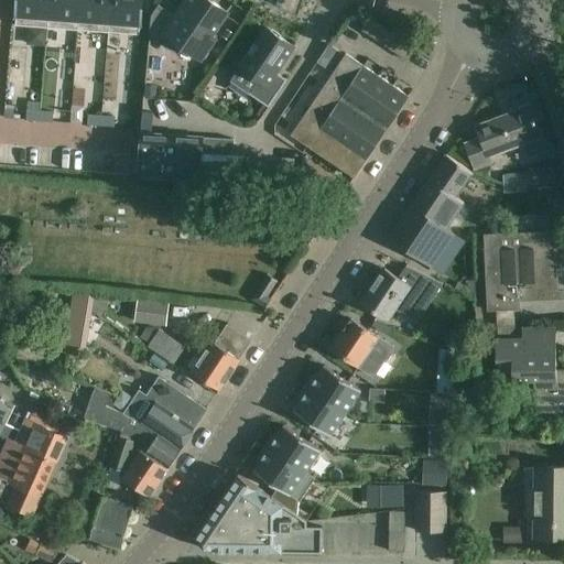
[(49,0),(17,0),(15,25),(46,28),(49,0)]
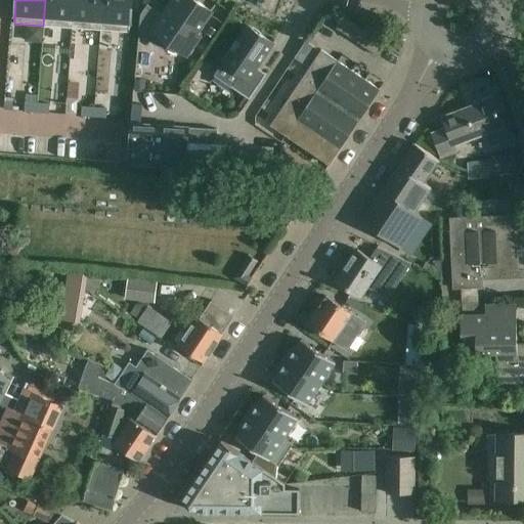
[(45,0),(43,26),(72,29),(74,0),(45,0)]
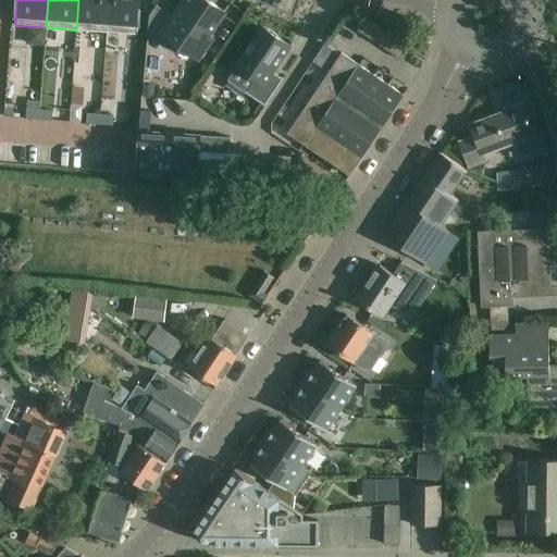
[(78,0),(76,31),(107,33),(108,0),(78,0)]
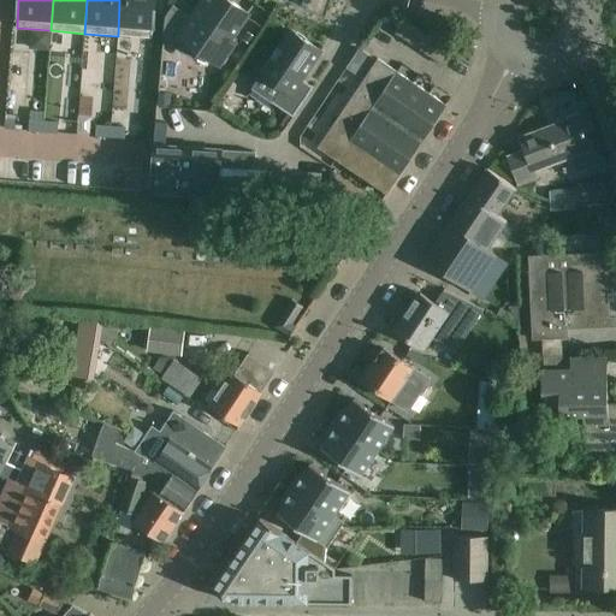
[(119,0),(118,36),(152,39),(154,0),(119,0)]
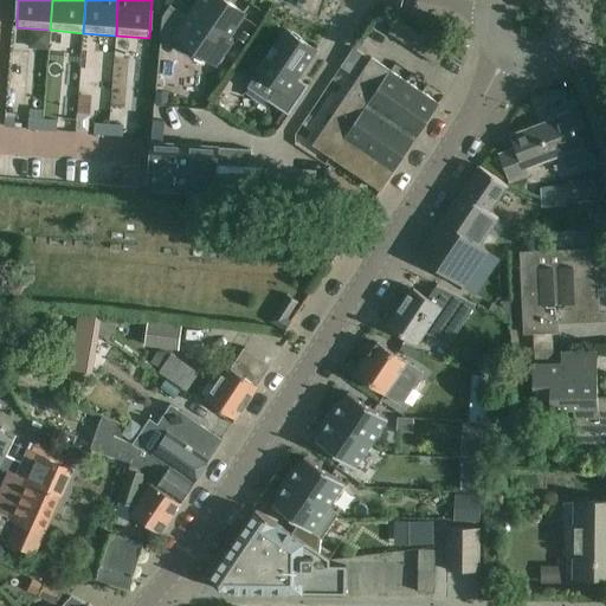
[(162,18),(160,39),(187,58),(193,50),(216,65),(231,42),(227,39),(244,13),(224,0),(199,0),(187,18),(169,6),(162,18)]
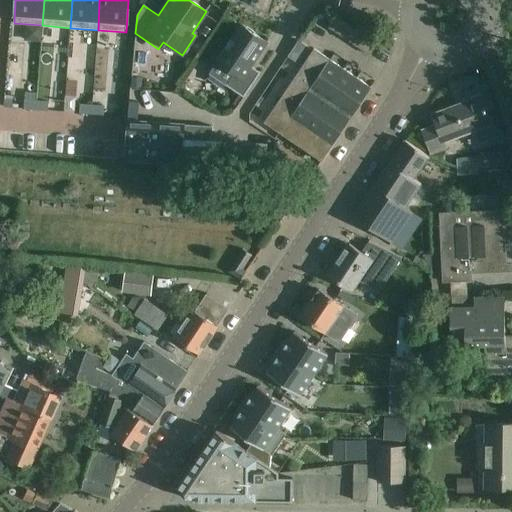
[(328,27),(343,38),(350,27),(335,17),(328,27)]
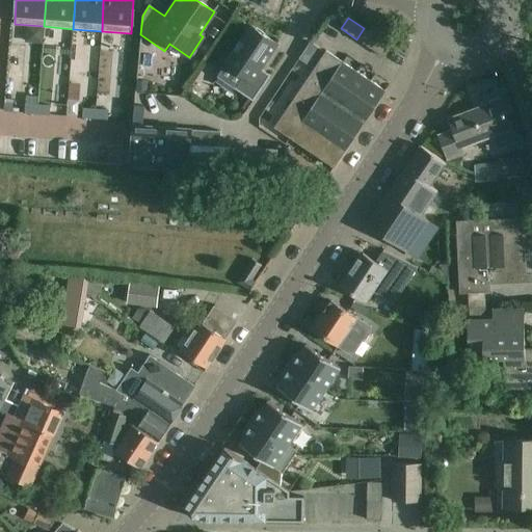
[(216,77),(253,102),(270,76),(260,69),(276,44),(250,26),(216,77)]
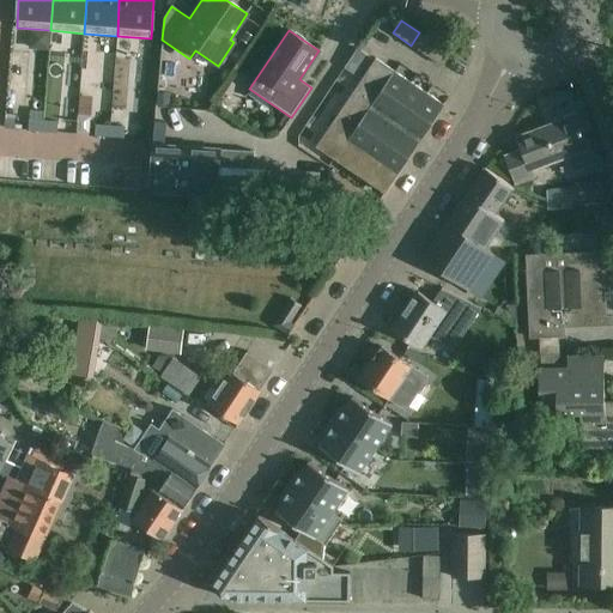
[(375,59),(316,147),(384,193),(444,105),(375,59)]
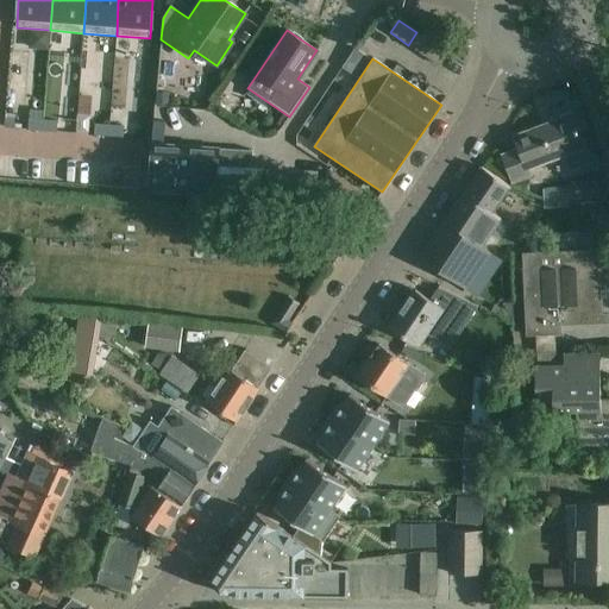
[(502,157),(510,179),(512,182),(529,176),(527,169),(565,155),(571,169),(588,162),(570,114),(552,121),(553,123),(514,137),(519,150),(502,157)]
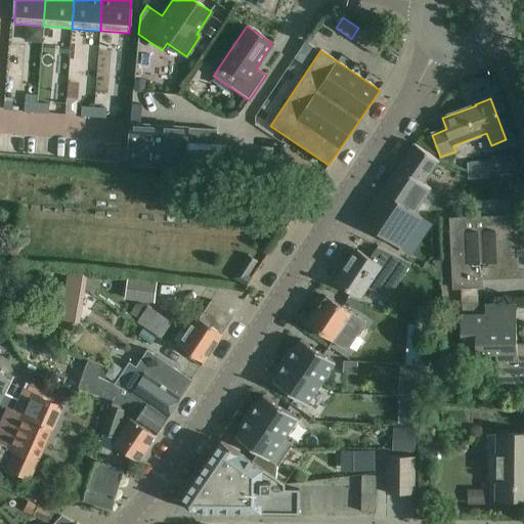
[(25,112),(37,113),(37,104),(25,103),(25,112)]
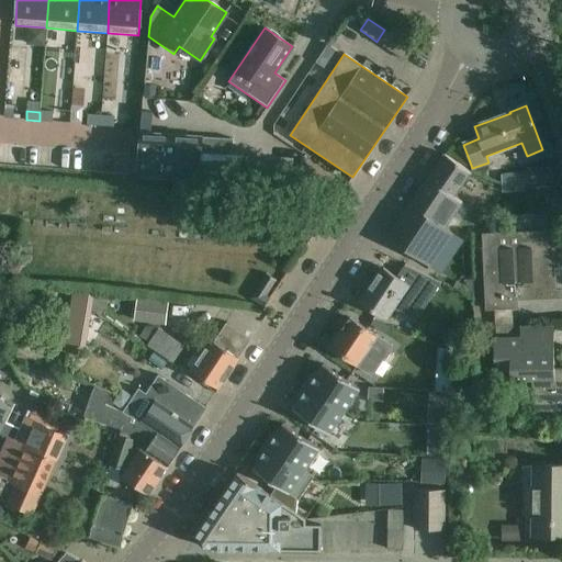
[(40,112),(40,121),(53,122),(53,113),(40,112)]
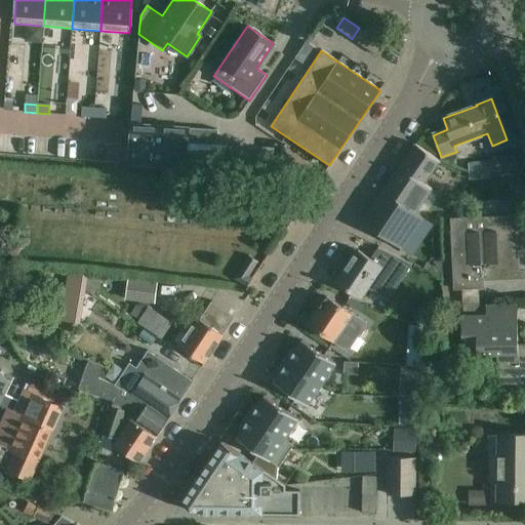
[(81,116),(93,117),(94,109),(82,108),(81,116)]
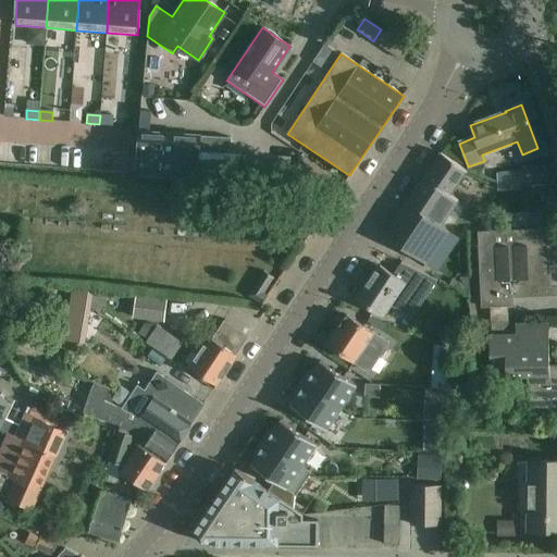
[(100,115),(99,124),(112,125),(113,116),(100,115)]
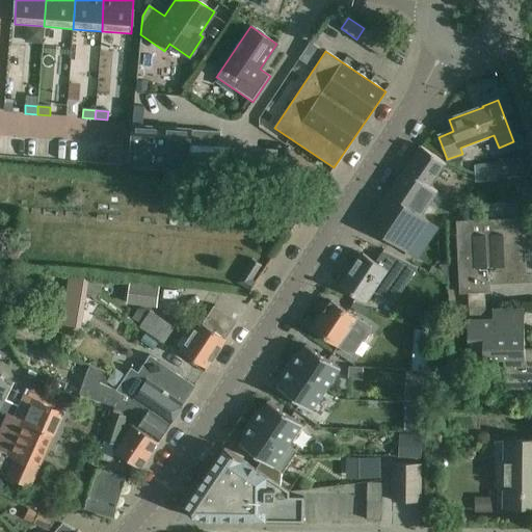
[(130,167),(156,169),(217,174),(218,157),(223,158),(223,149),(219,149),(220,132),(133,126),(130,167)]
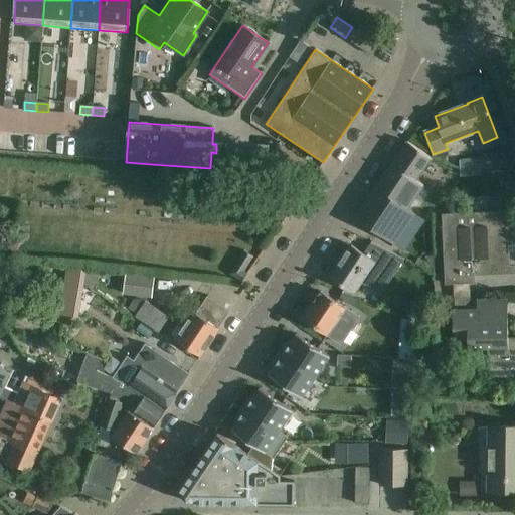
[(356,219),(392,243),(412,214),(407,210),(423,185),(416,181),(432,158),(408,142),(356,219)]
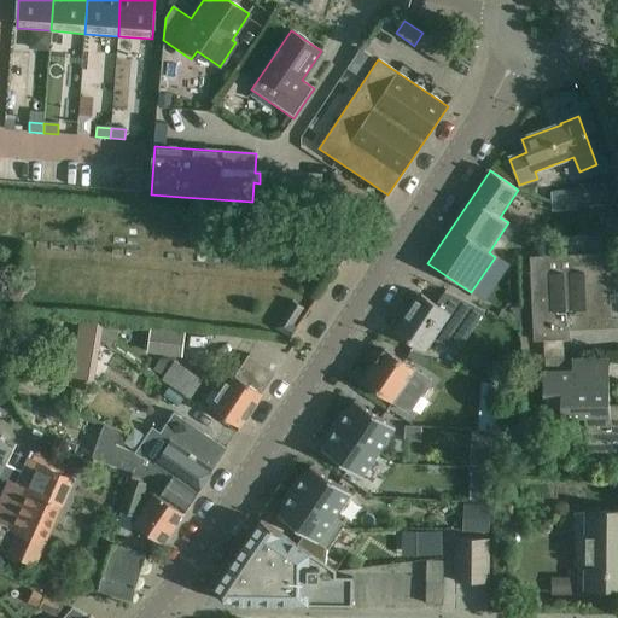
[(576,187),(576,193),(577,202),(578,202),(607,199),(606,185),(576,187)]
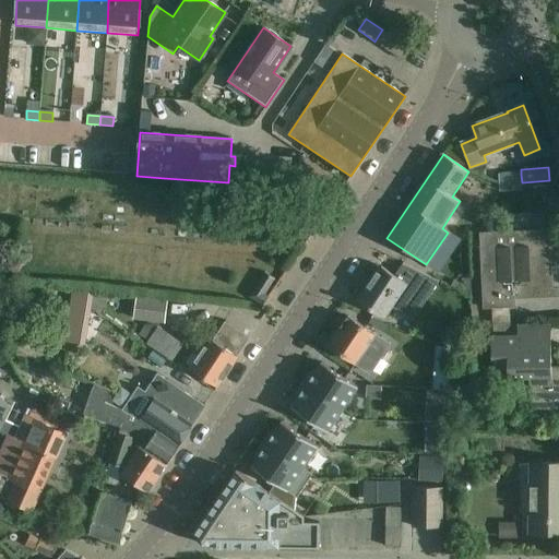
[(522,182),(521,175),(499,176),(500,189),(524,187),(523,182),(522,182)]
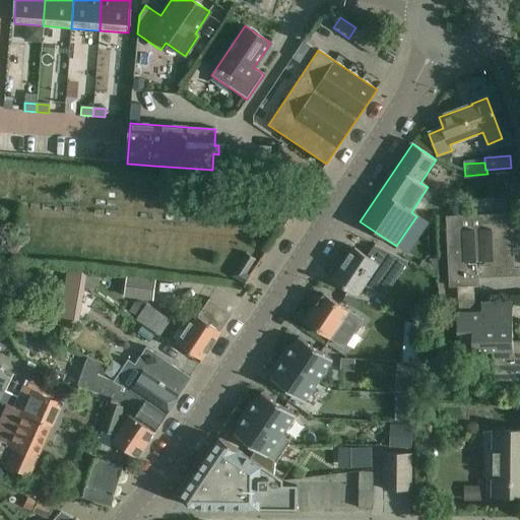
[(480,277),(504,276),(504,269),(511,269),(510,233),(513,233),(512,213),(447,215),(450,286),(480,285),(480,277)]
